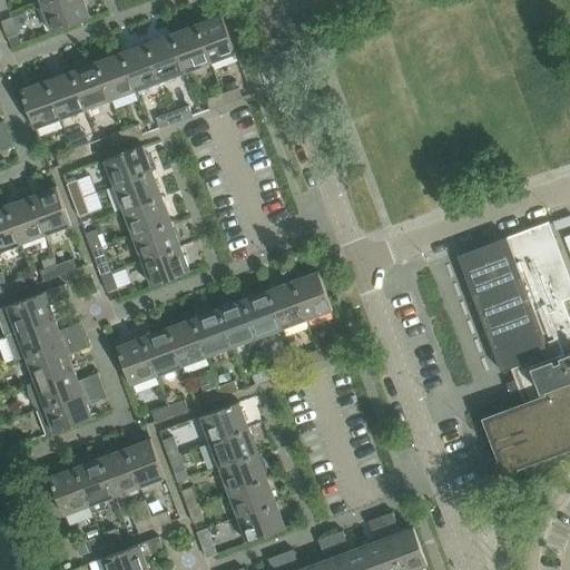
[(0,0),(0,11),(9,9),(6,0),(0,0)]
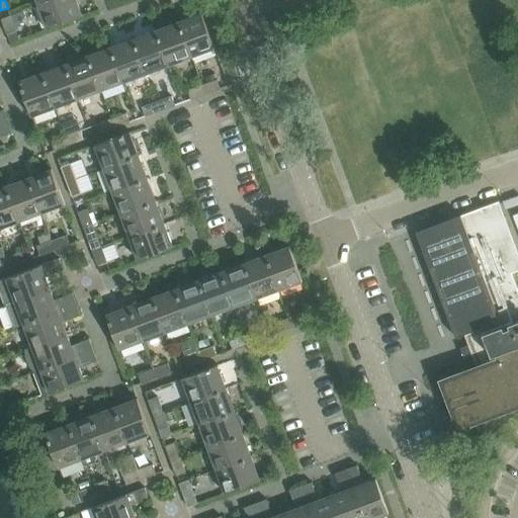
[(51,0),(39,4),(49,27),(83,15),(77,0),(51,0)]
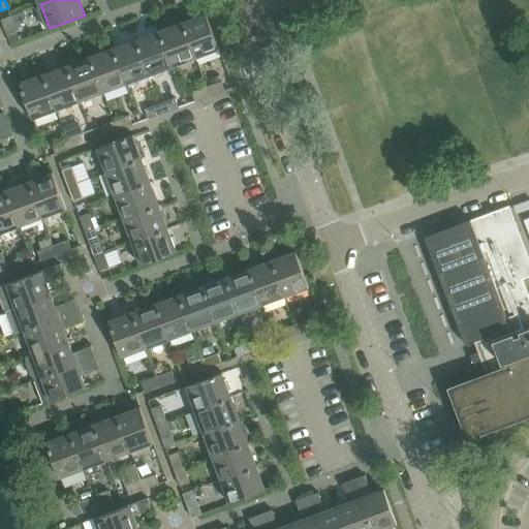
[(196,58),(220,50),(207,13),(183,22),(196,58)]
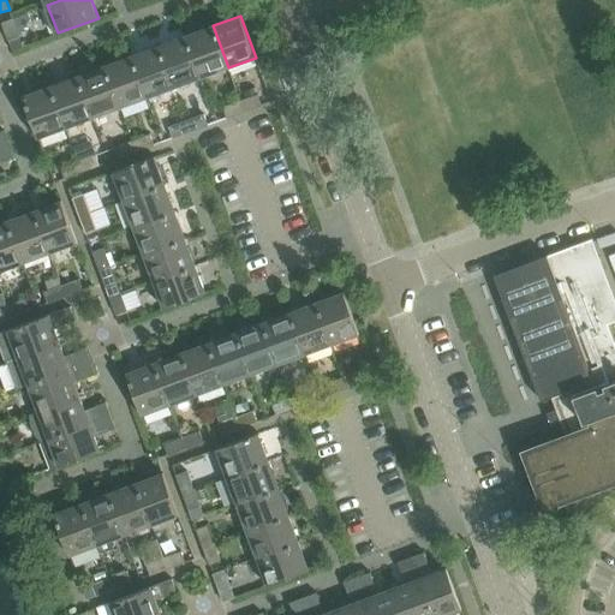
[(10,41),(21,36),(13,18),(3,23),(10,41)]
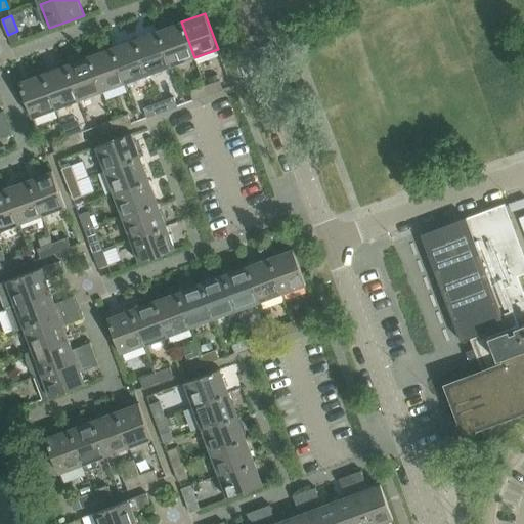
[(172,67),(194,57),(181,22),(158,31),(172,67)]
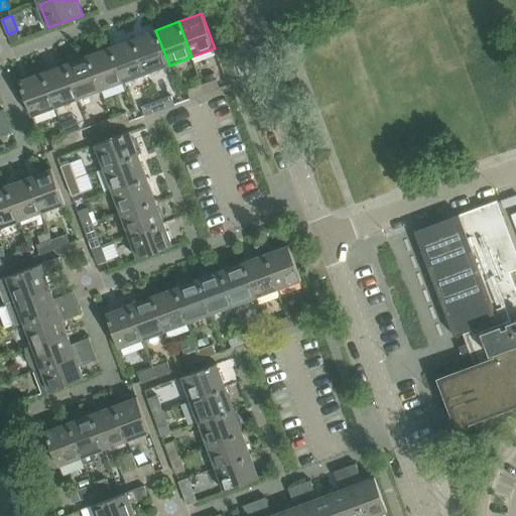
[(155,30),(133,38),(146,74),(169,66),(155,30)]
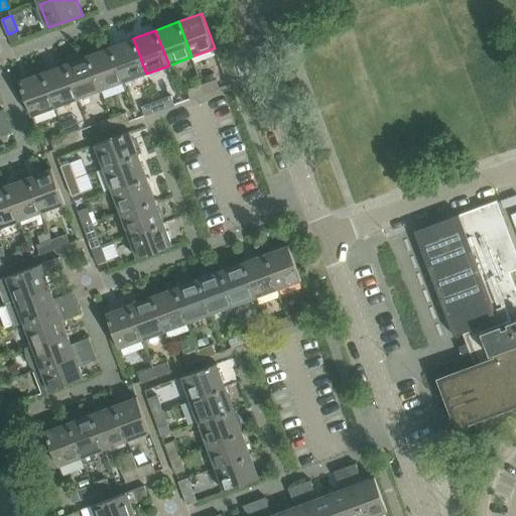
[(133,38),(111,46),(124,82),(146,74),(133,38)]
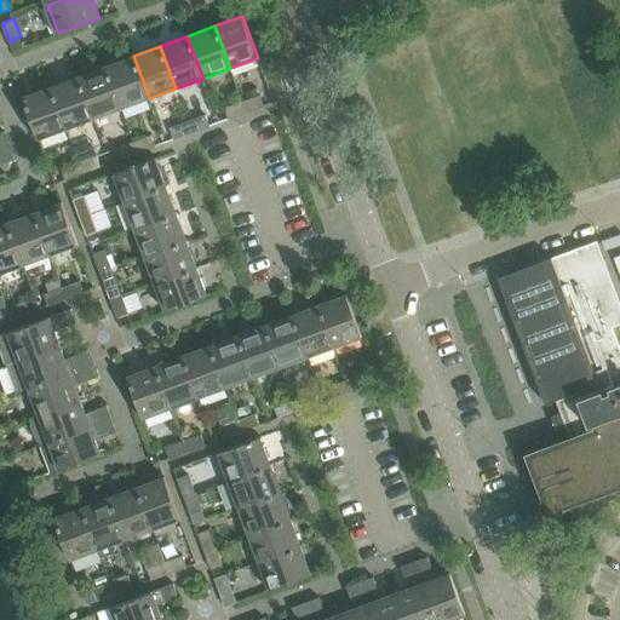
[(133,56),(107,65),(122,108),(149,98),(133,56)]
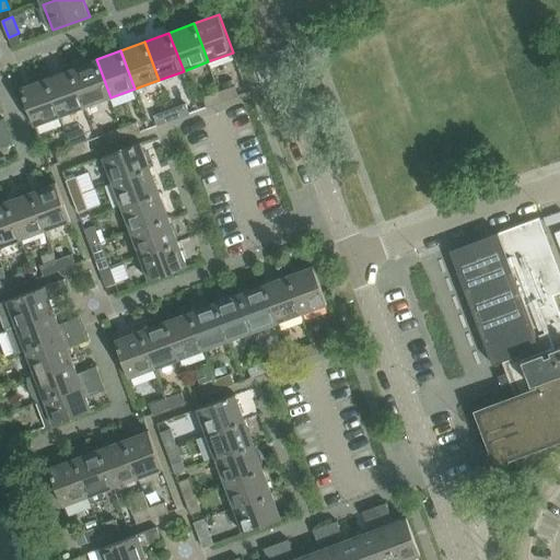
[(85,107),(111,97),(96,59),(71,69),(85,107)]
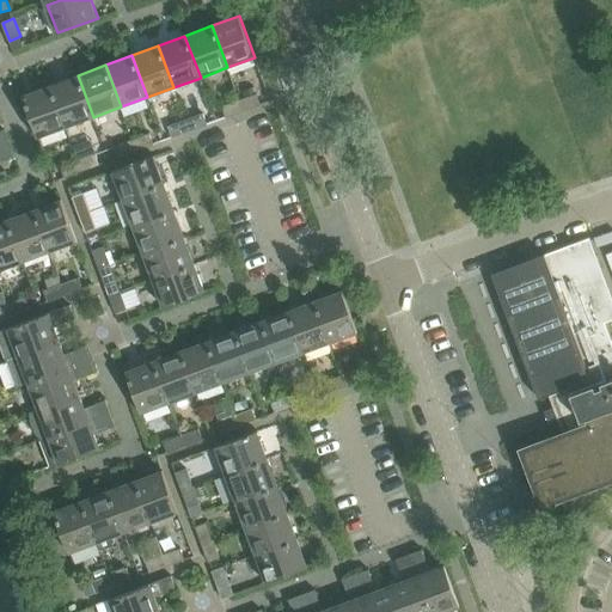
[(67,127),(93,117),(78,75),(50,85),(67,127)]
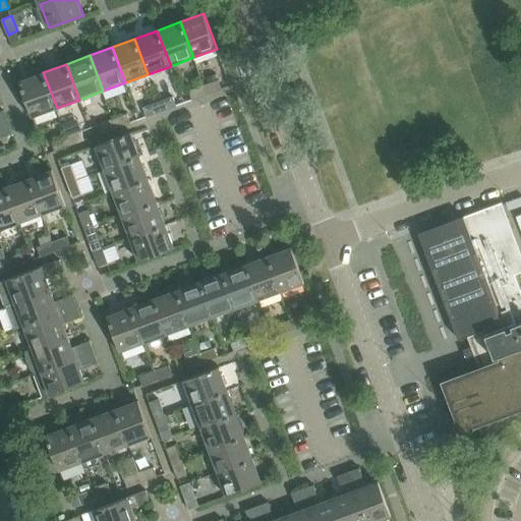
[(19,81),(33,117),(57,108),(43,72),(19,81)]
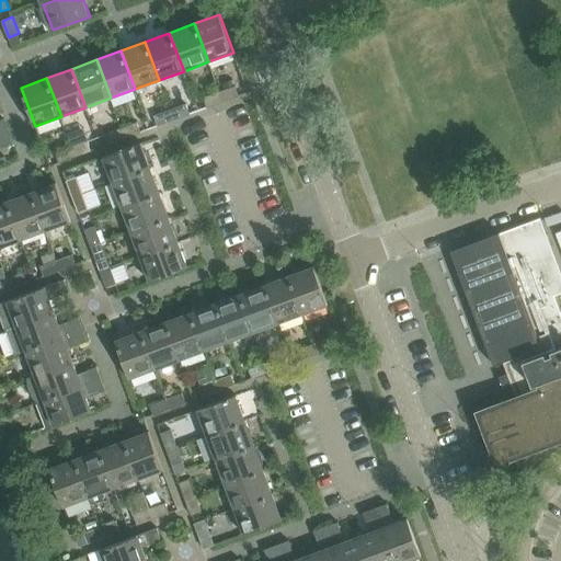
[(240,95),(237,87),(220,92),(224,102),(240,95)]
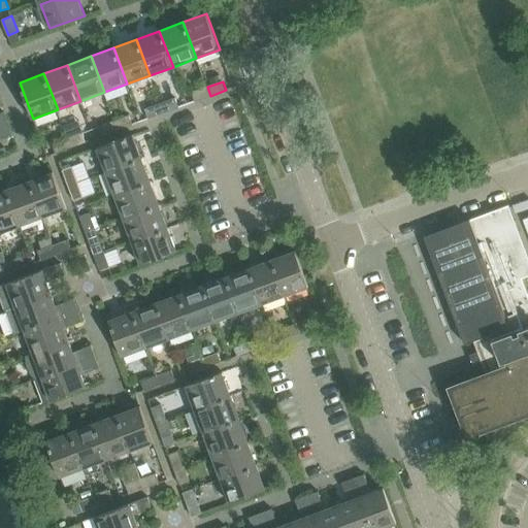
[(192,93),(195,101),(210,96),(207,87),(192,93)]
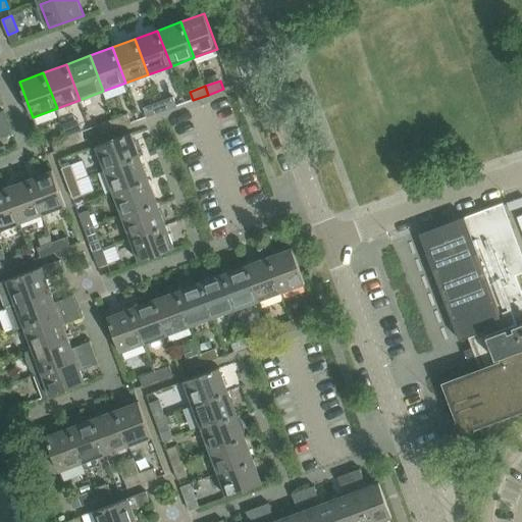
[(177,106),(174,97),(159,103),(162,112),(177,106)]
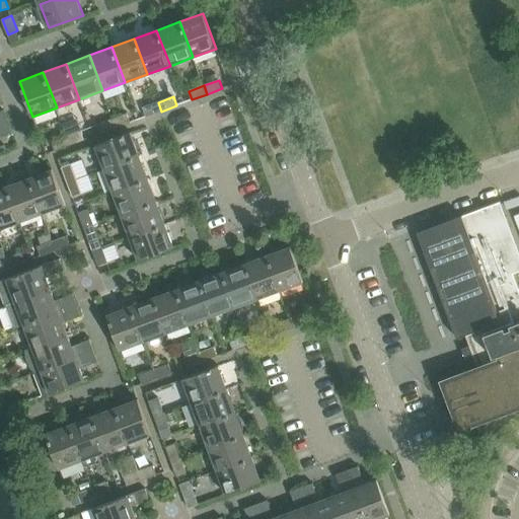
[(143,107),(146,117),(161,112),(158,102),(143,107)]
